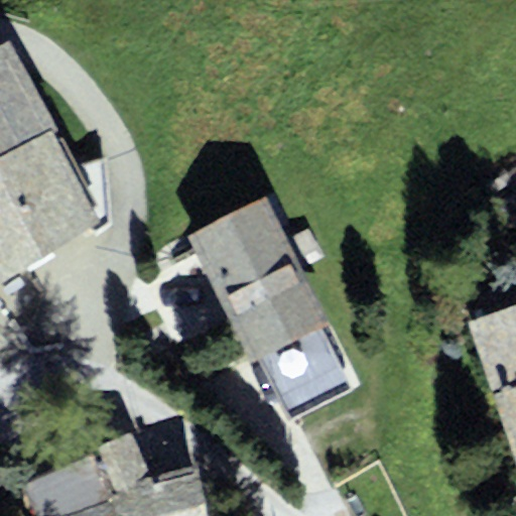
[(0,277),(103,222),(53,131),(59,127),(11,38),(0,43),(0,277)]
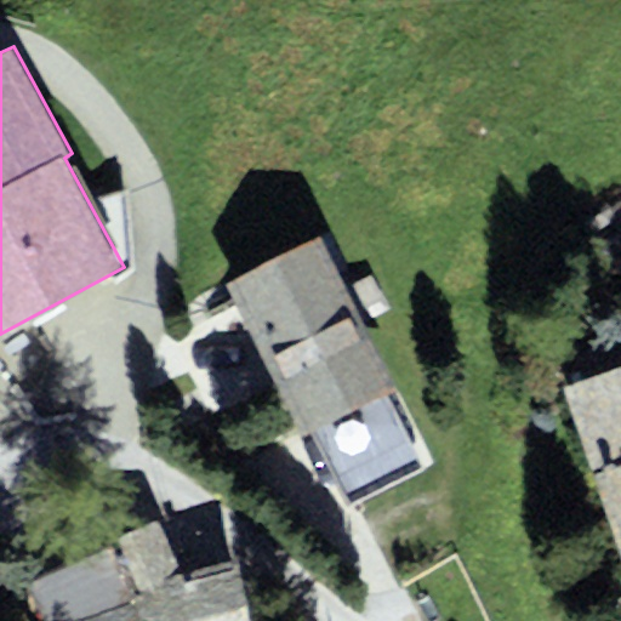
[(387,393),(398,388),(322,238),(228,285),(303,436),(315,429),(352,502),(423,466),(387,393)]
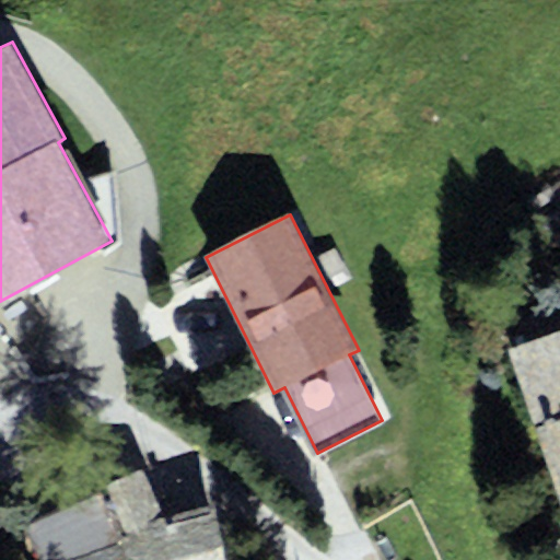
[(559,418),(559,330),(510,348),(536,427),(559,418)]
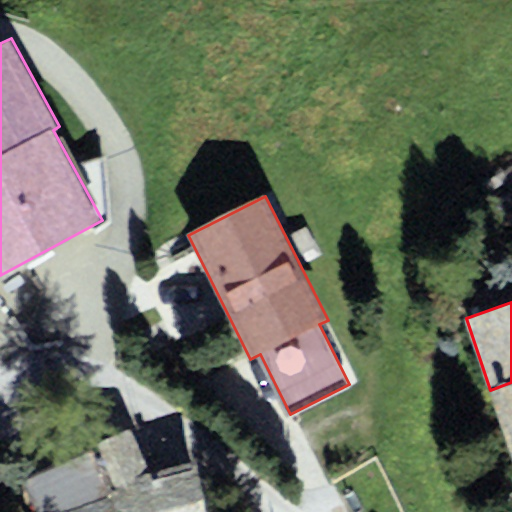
[(511,382),(490,390),(511,454),(511,382)]
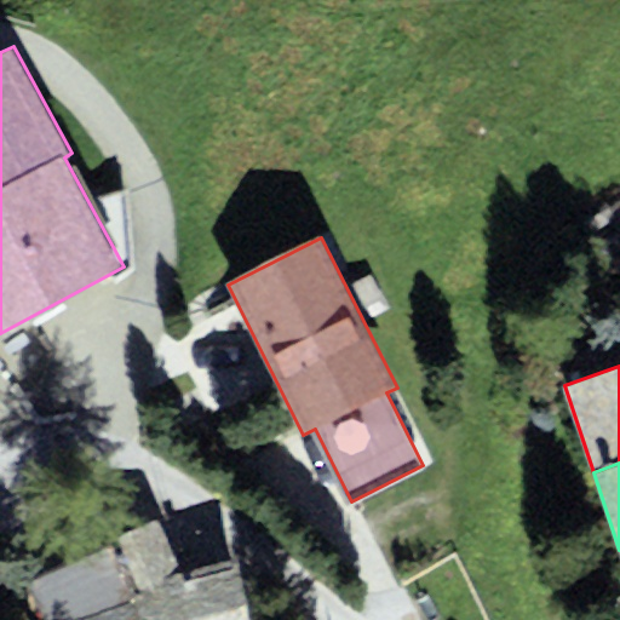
[(39,619),(246,619),(236,558),(183,572),(158,518),(29,580),(39,619)]
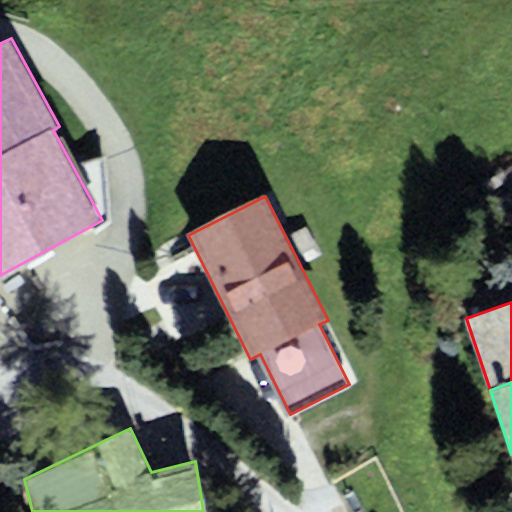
All buildings are outlined.
